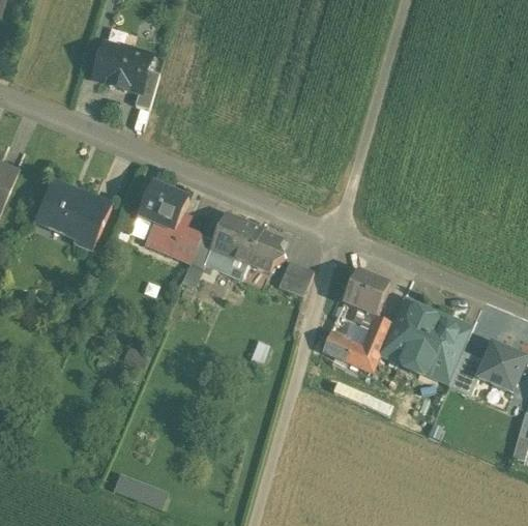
[(150,55),(119,46),(119,49),(103,45),(93,79),(108,83),(107,86),(123,90),(124,88),(138,91),(139,92),(146,70),(150,55)]
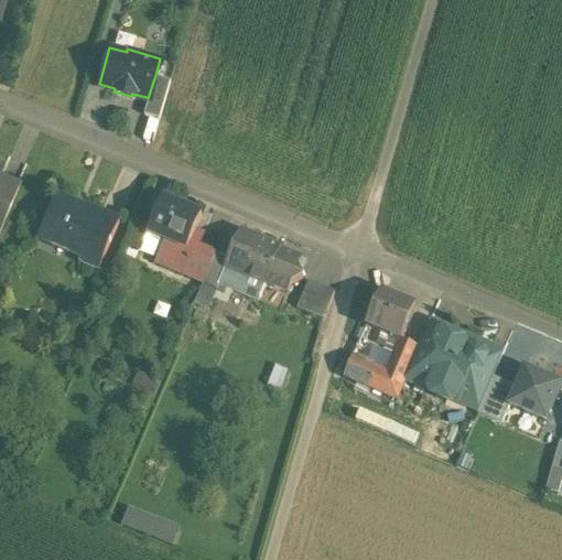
[(168,78),(155,75),(148,98),(147,97),(142,112),(157,117),(168,78)]
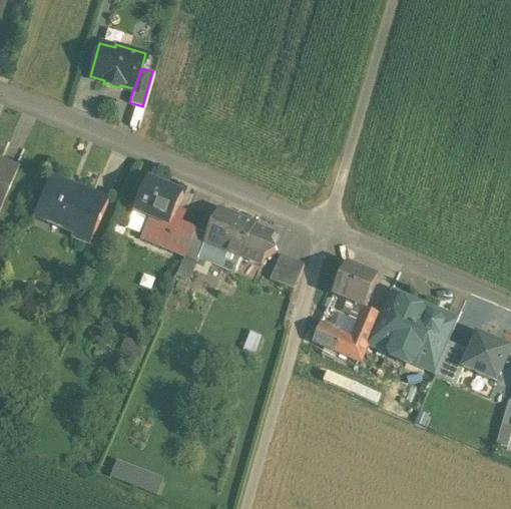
[(0,201),(15,167),(0,161),(0,201)]
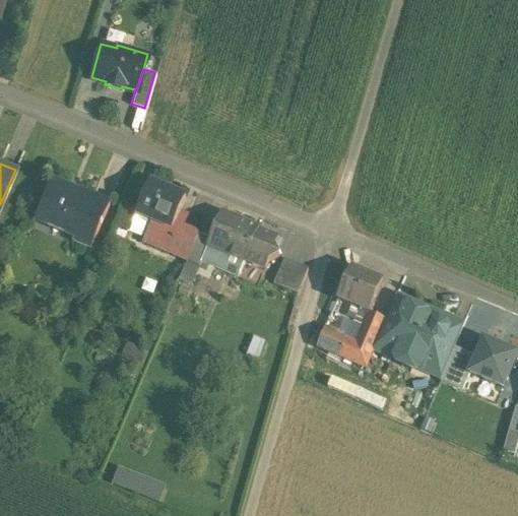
[(75,189),(48,177),(33,213),(72,230),(69,238),(89,246),(109,201),(75,187),(75,189)]
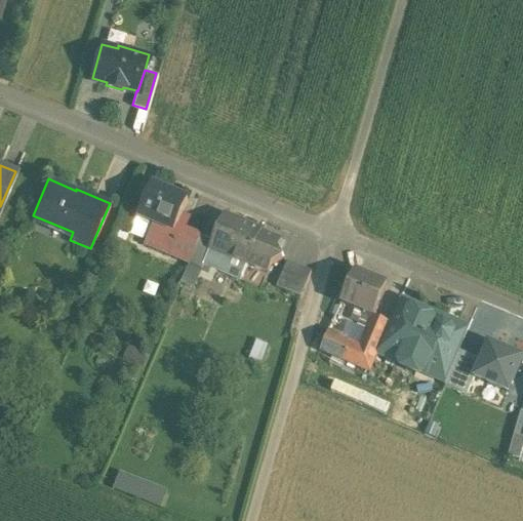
[(186,198),(150,183),(138,208),(135,214),(136,214),(152,221),(172,230),(180,212),(186,198)]
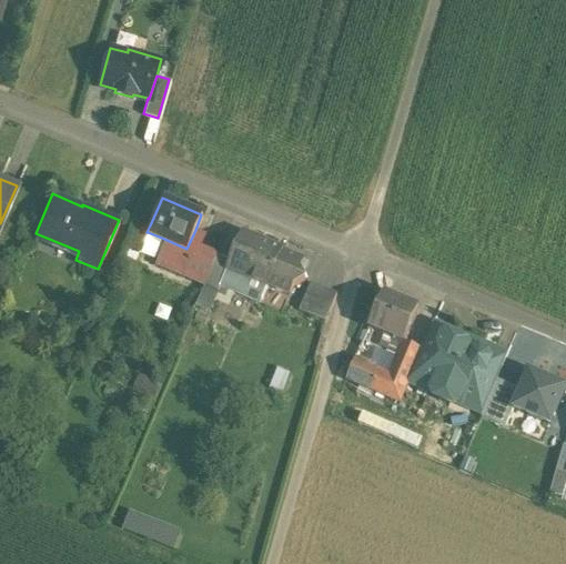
[(150,225),(138,220),(127,247),(139,253),(140,251),(148,232),(147,232),(150,225)]
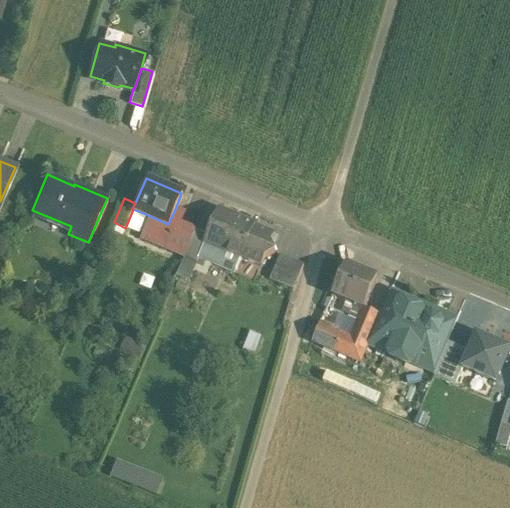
[(168,224),(148,215),(141,232),(140,236),(183,254),(194,229),(178,222),(184,210),(176,207),(168,224)]
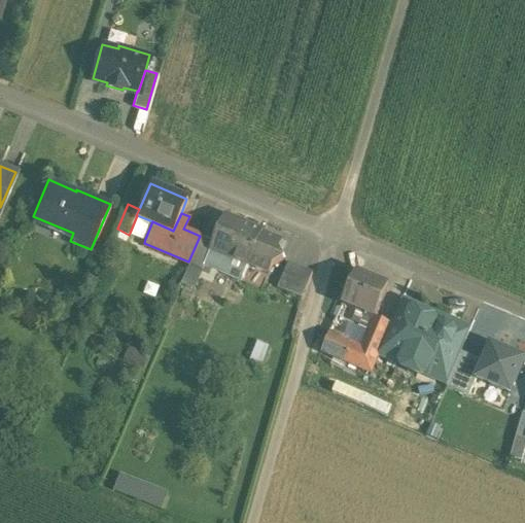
[(261,230),(222,214),(212,241),(209,248),(247,265),(248,263),(260,232),(261,230)]
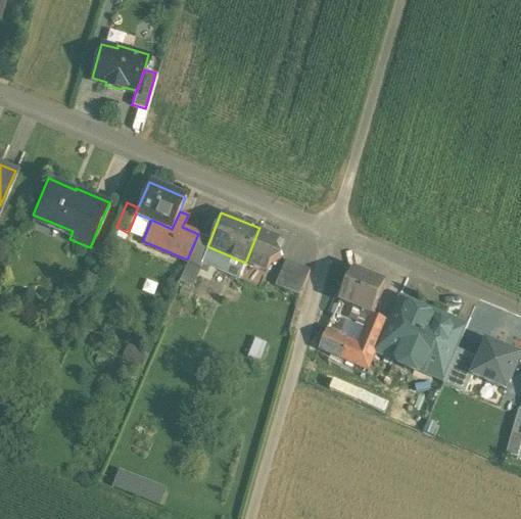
[(151,220),(136,214),(129,231),(144,237),(151,220)]
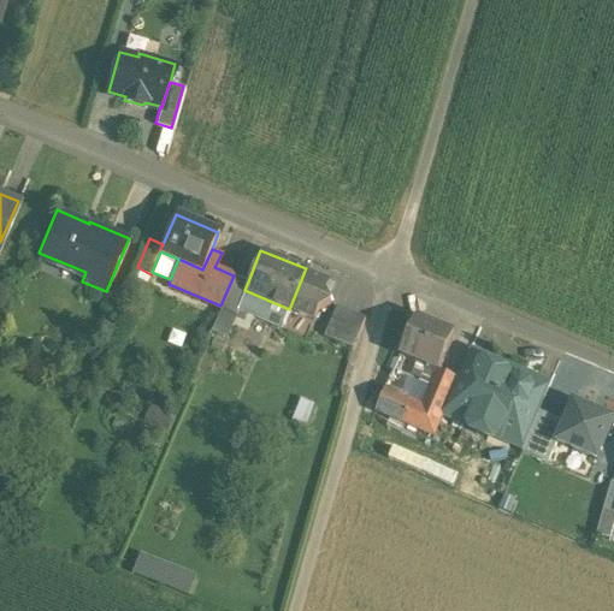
[(319,278),(305,271),(290,307),(313,316),(317,308),(330,303),(319,278)]
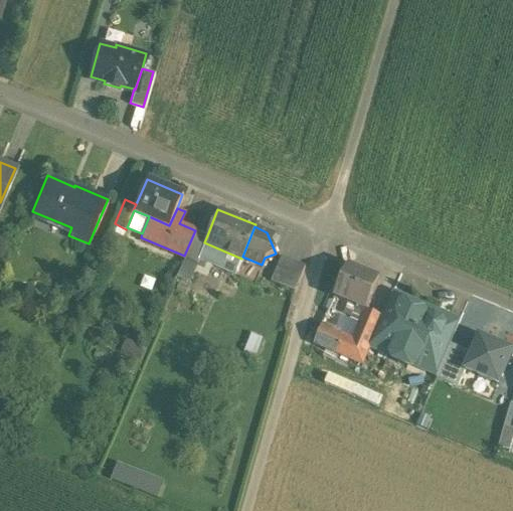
[(184,256),(175,276),(188,281),(196,264),(198,257),(204,242),(207,235),(195,230),(184,256)]
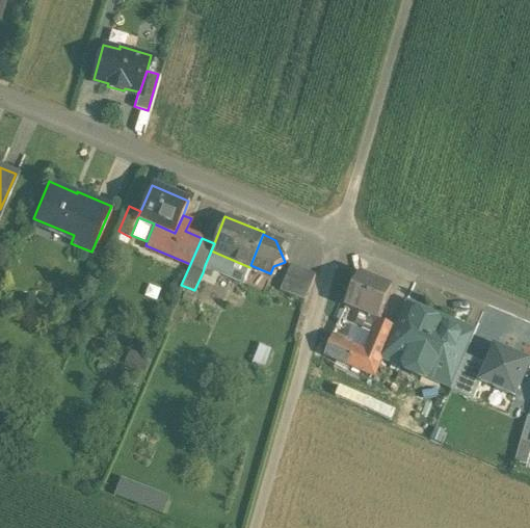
[(249,267),(211,251),(205,265),(212,268),(243,282),(249,267)]
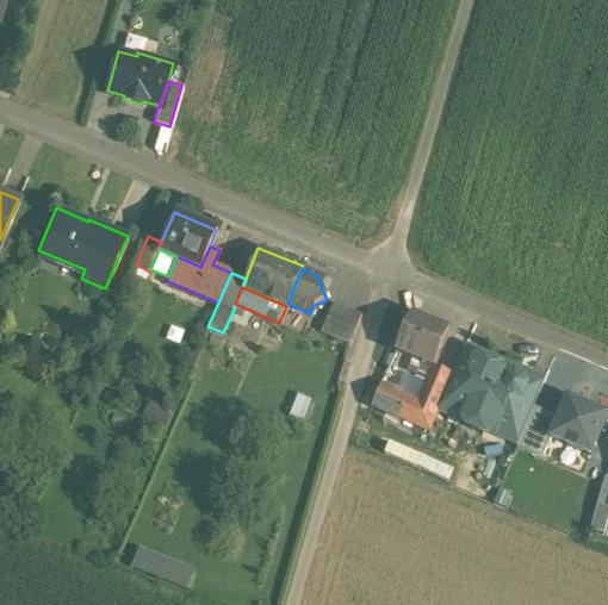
[(333,301),(320,331),(348,343),(360,313),(333,301)]
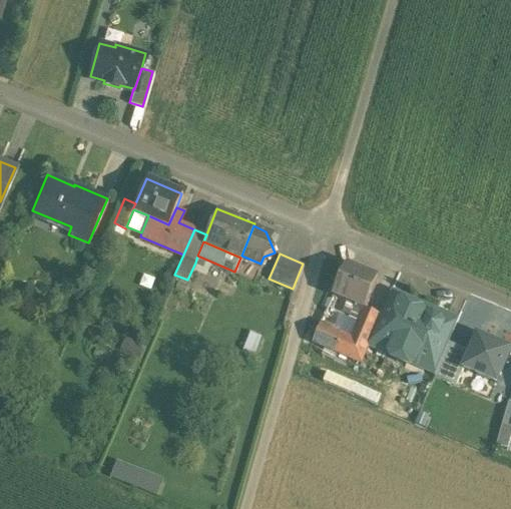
[(204,259),(197,256),(195,263),(201,266),(204,259)]
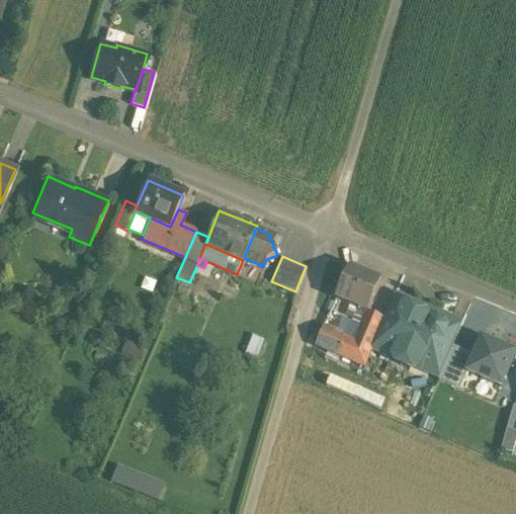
[(379,278),(347,265),(334,296),(365,310),(366,311),(379,278)]
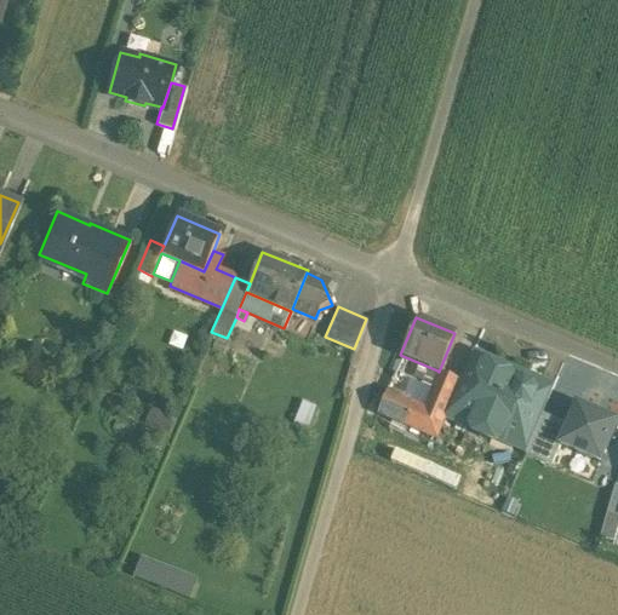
[(469,354),(457,379),(471,385),(481,365),(487,362),(469,354)]
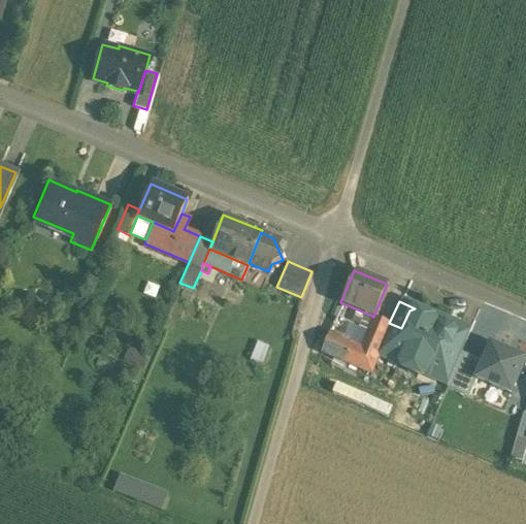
[(424,313),(415,308),(409,310),(401,328),(392,351),(392,352),(394,357),(435,375),(448,348),(454,333),(452,328),(444,325),(438,327),(436,331),(423,325),(427,318),(424,313)]
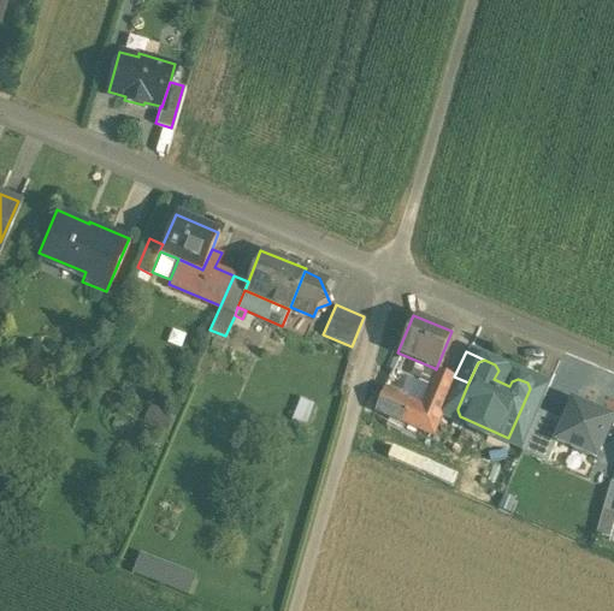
[(435,368),(419,404),(440,413),(441,409),(454,377),(436,369),(435,368)]
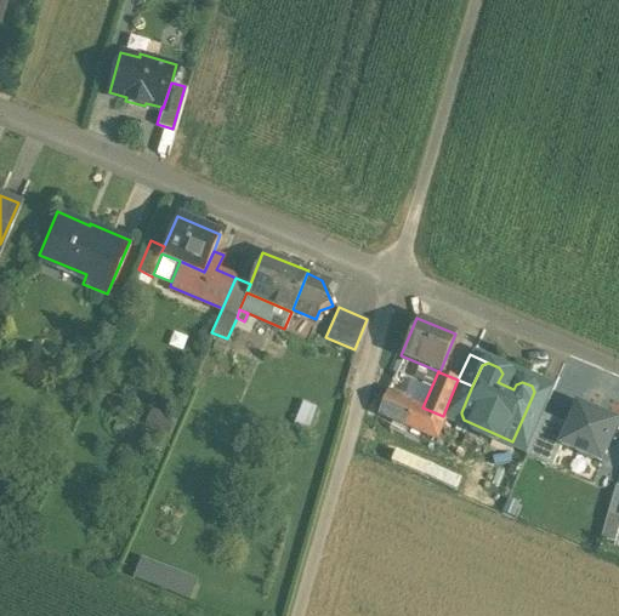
[(458,380),(444,412),(464,420),(461,414),(461,412),(472,386),(458,380)]
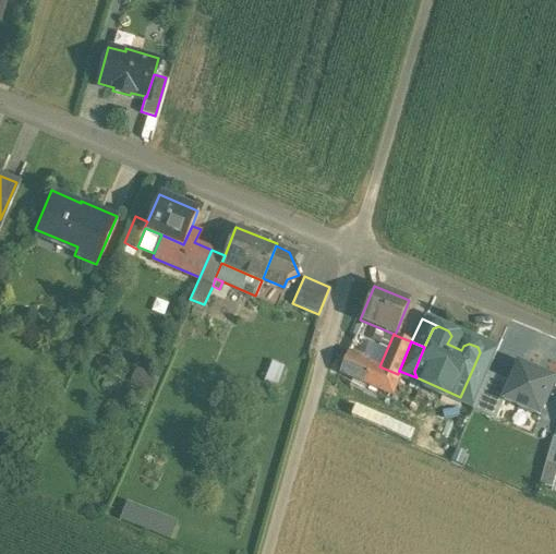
[(379,366),(346,352),(338,370),(390,393),(398,374),(379,366)]
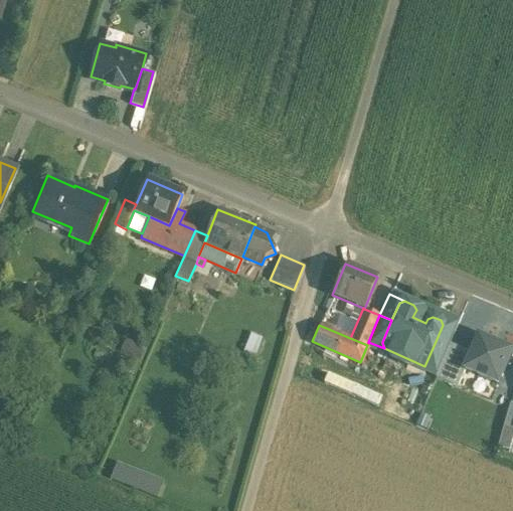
[(261,336),(250,331),(241,353),(251,358),(261,336)]
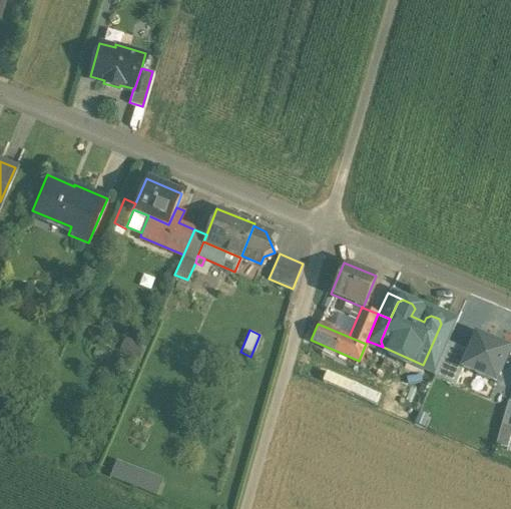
[(509,349),(475,334),(461,368),(495,382),(509,349)]
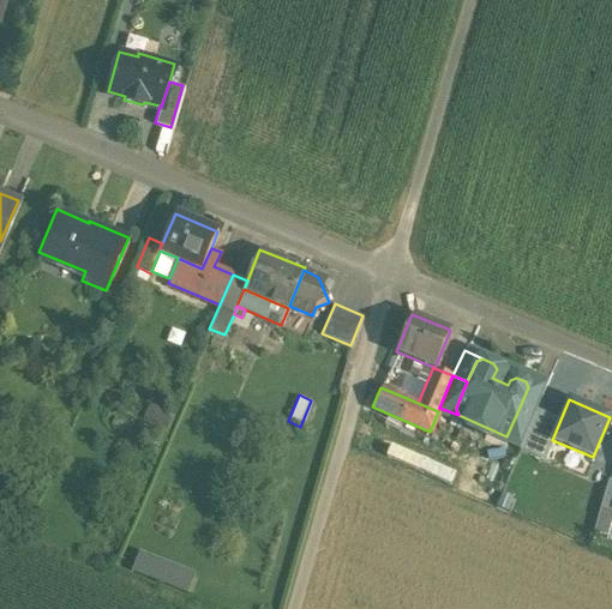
[(534,410),(521,404),(507,436),(516,440),(522,438),(534,410)]
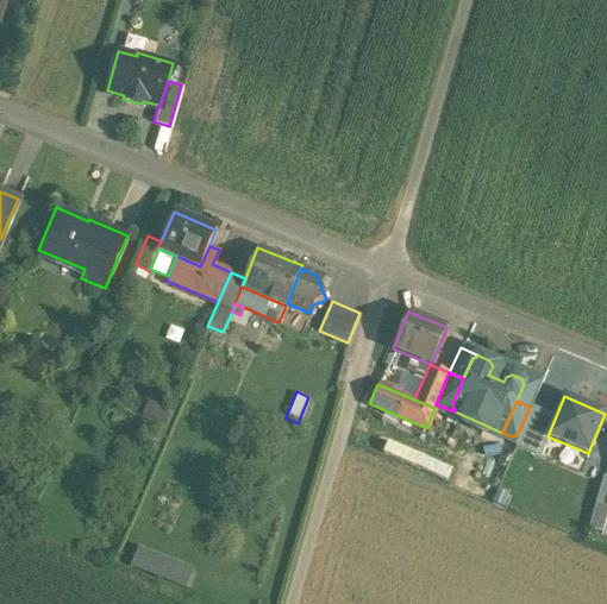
[(556,416),(531,406),(514,445),(539,455),(556,416)]
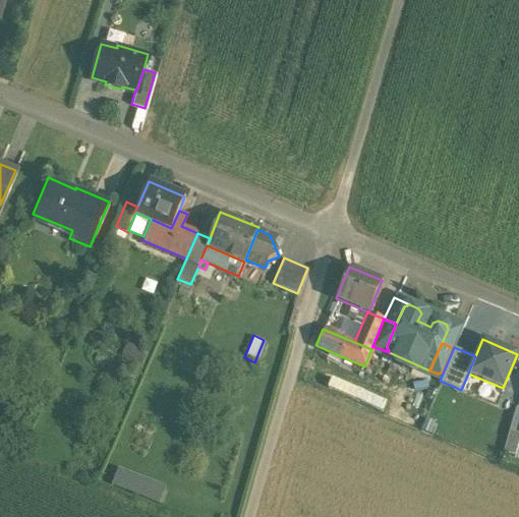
[(518,407),(515,406),(503,450),(514,453),(518,436),(518,407)]
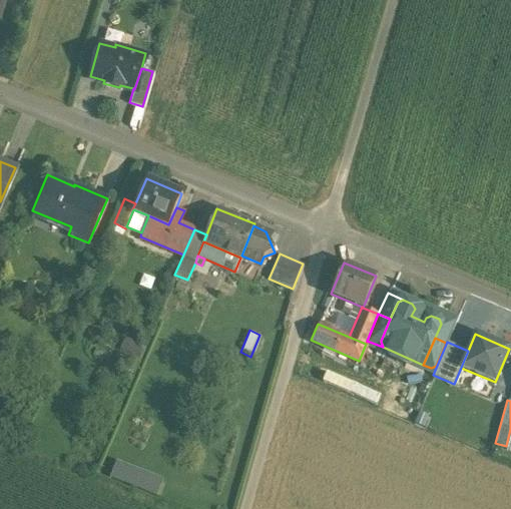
[(160,478),(115,460),(109,475),(154,493),(160,478)]
